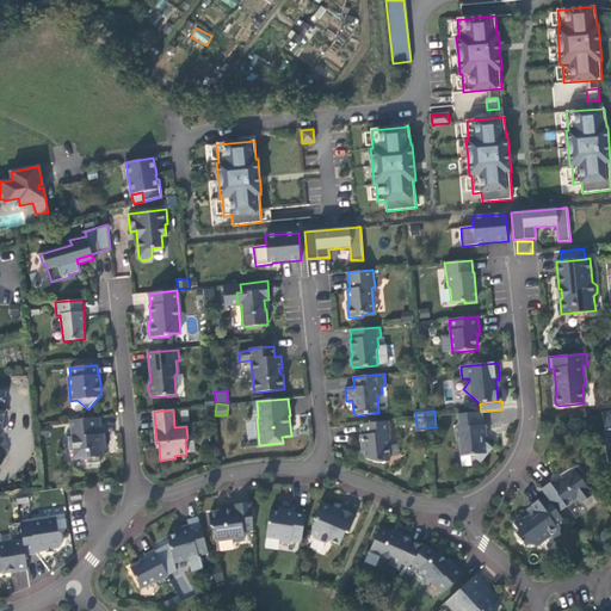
[(486,437),(485,425),(483,425),(482,412),(458,414),(460,424),(457,424),(455,426),(456,442),(460,442),(461,457),(471,456),(480,463),(493,449),(485,442),(482,443),(481,437),(486,437)]
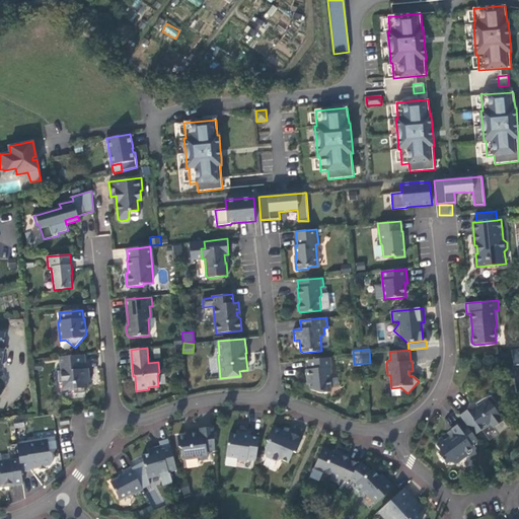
[(89,378),(89,369),(86,369),(85,355),(60,357),(61,371),(58,371),(59,383),(62,383),(63,390),(74,389),(74,394),(85,393),(85,388),(88,388),(87,378),(89,378)]
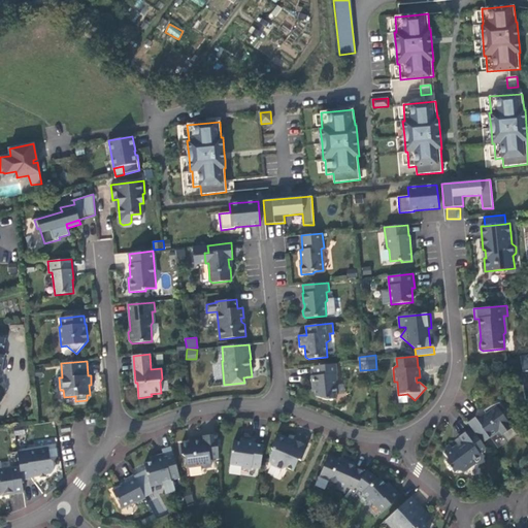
[(316,396),(326,400),(336,399),(335,384),(335,382),(337,382),(337,374),(336,364),(314,366),(315,375),(311,376),(312,386),(315,386),(316,396)]
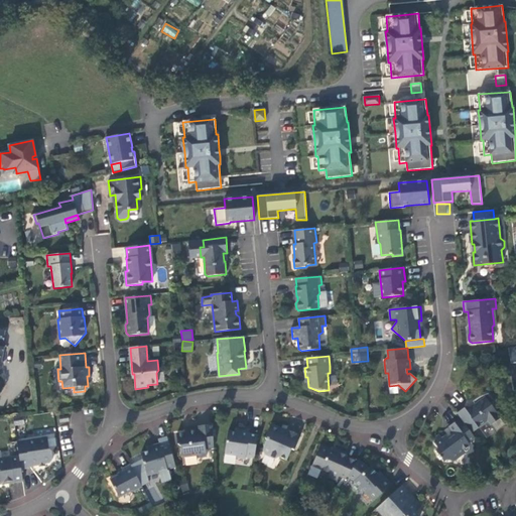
[(461,418),(469,429),(476,424),(478,428),(488,421),(491,425),(500,417),(490,404),(494,401),(488,393),(487,394),(486,394),(485,394),(484,395),(482,395),(481,396),(480,397),(479,397),(478,398),(476,399),(478,402),(466,410),(465,408),(457,414),(461,418)]
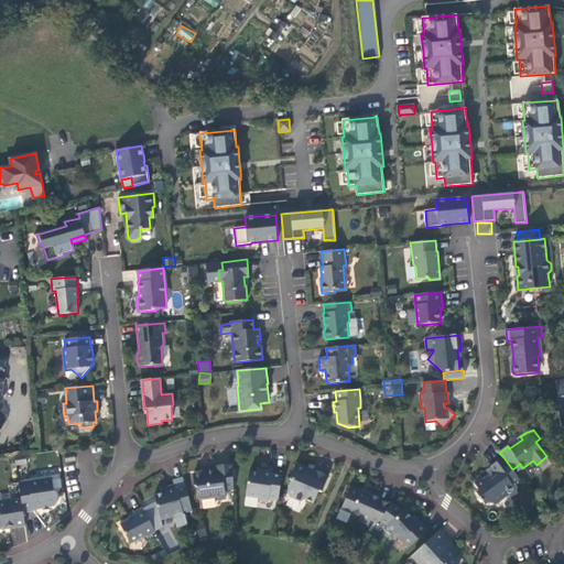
[(17,465),(28,463),(25,455),(15,456),(17,465)]
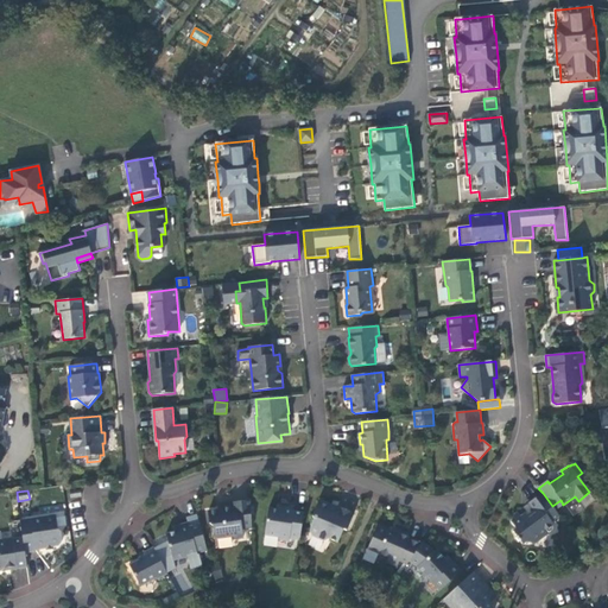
[(549,517),(556,511),(552,506),(543,493),(529,504),(536,513),(530,518),(526,513),(521,517),(518,513),(514,515),(512,521),(517,529),(513,531),(518,536),(515,538),(519,542),(520,540),(523,544),(525,542),(534,543),(549,533),(546,530),(553,524),(552,521),(549,517)]
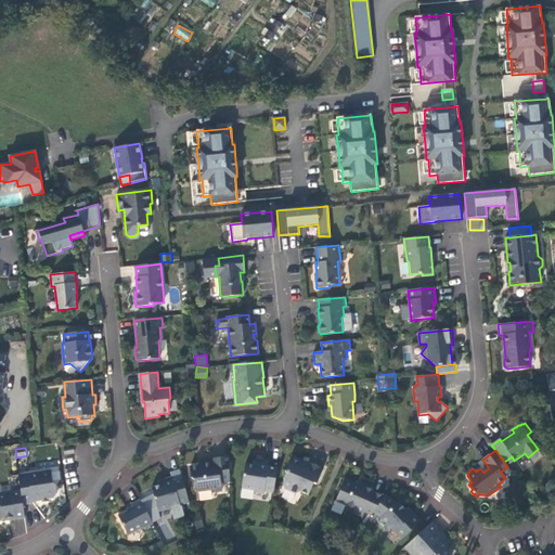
[(230,481),(228,456),(213,459),(213,461),(198,463),(199,465),(190,467),(192,477),(194,480),(195,489),(198,491),(211,490),(214,492),(222,490),(221,482),(230,481)]
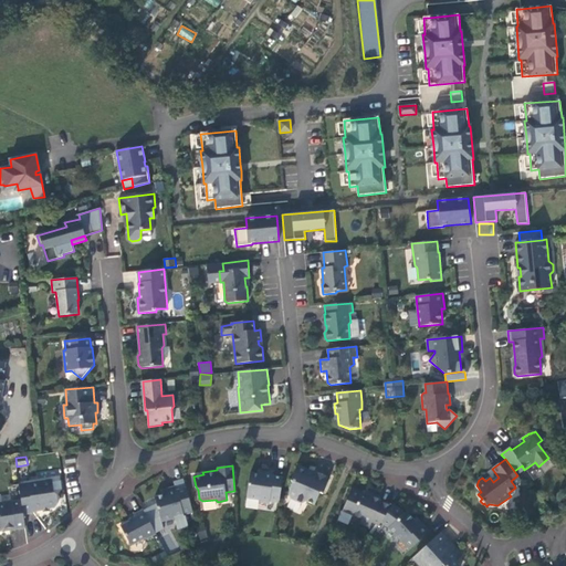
[(323,493),(329,478),(315,471),(314,473),(307,471),(308,470),(297,465),(291,480),(292,483),(290,489),(289,494),(290,498),(302,503),(306,501),(315,504),(320,492),(323,493)]
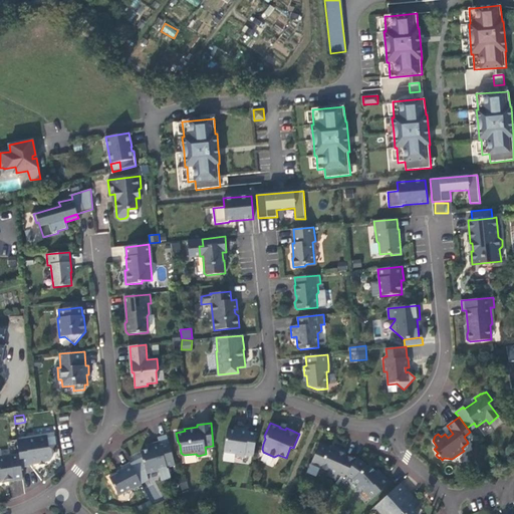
[(253,456),(257,434),(248,432),(249,428),(235,426),(234,430),(228,430),(224,452),(236,454),(236,456),(244,457),(245,455),(253,456)]
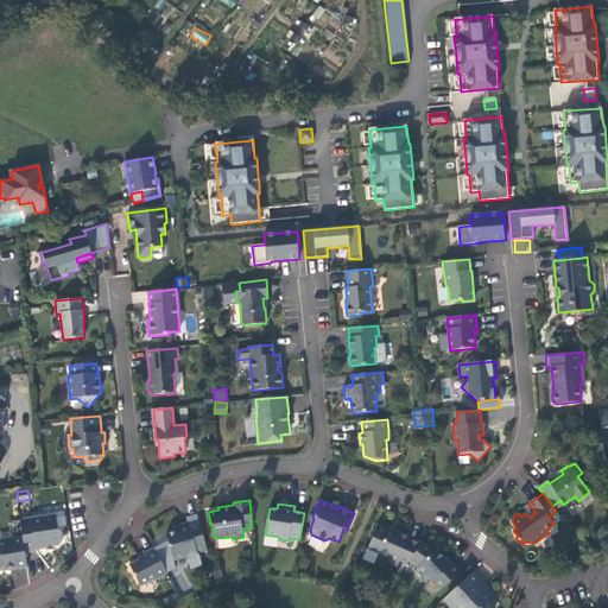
[(559,515),(556,511),(549,517),(552,521),(559,515)]
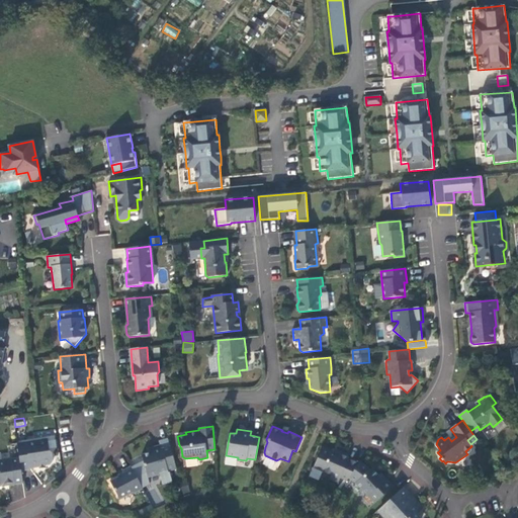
[(19,457),(21,470),(30,469),(30,467),(40,466),(40,465),(51,464),(54,460),(52,452),(50,451),(48,438),(17,443),(19,457)]
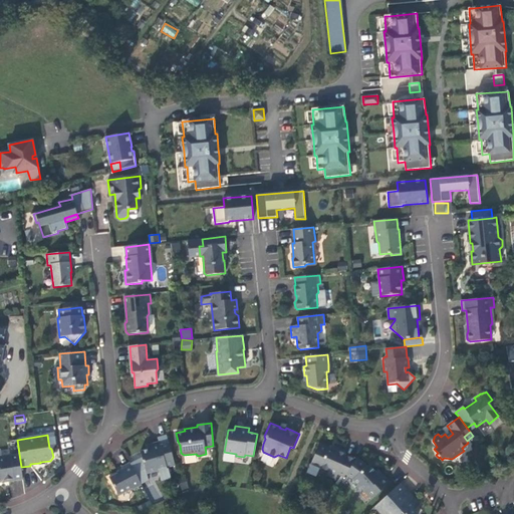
[(131,465),(141,484),(149,480),(147,473),(159,470),(159,472),(168,470),(167,467),(176,465),(167,436),(158,438),(159,442),(146,446),(147,450),(141,451),(143,458),(131,465)]
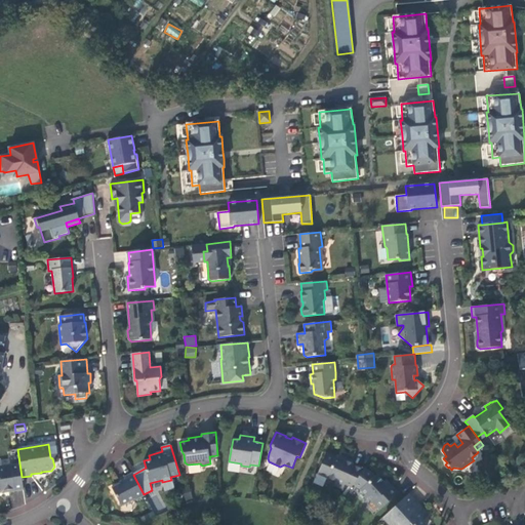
[(336,481),(345,485),(351,487),(354,484),(364,470),(353,466),(354,465),(352,461),(349,459),(345,460),(340,459),(339,462),(334,460),(336,457),(327,453),(318,473),(336,481)]
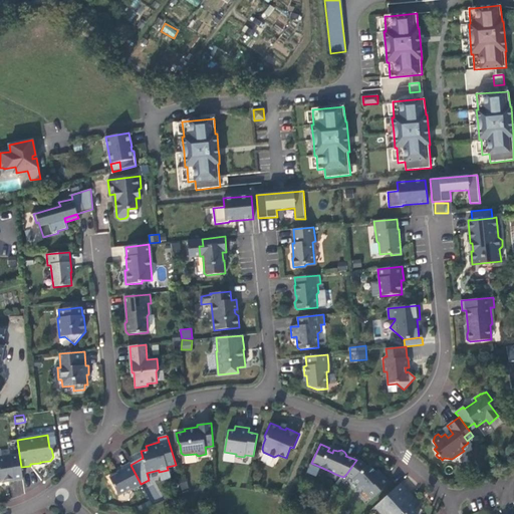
[(23,479),(21,467),(19,454),(0,456),(0,482),(2,482),(3,480),(6,480),(8,481),(14,480),(14,481),(23,479)]
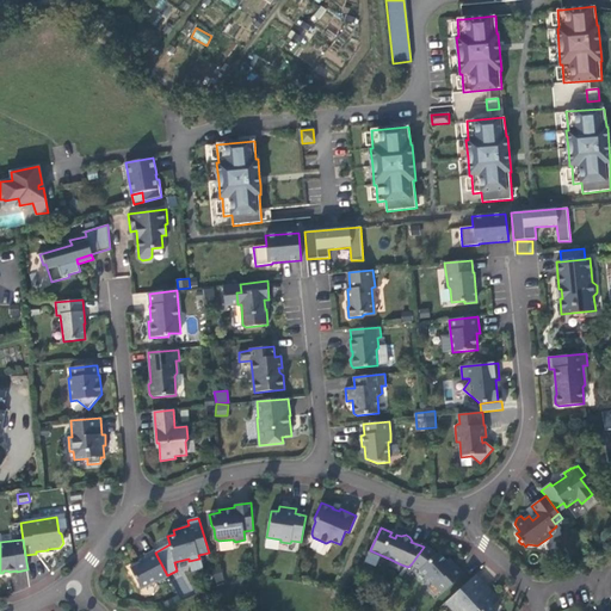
[(424,547),(412,563),(420,569),(442,593),(463,574),(452,562),(450,565),(438,553),(437,554),(425,545),(424,547)]
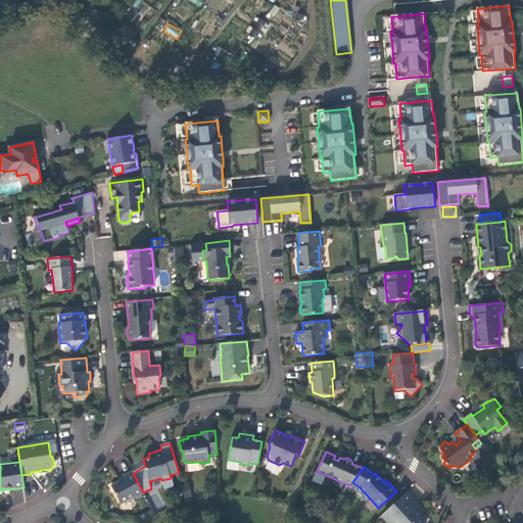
[(143,492),(133,473),(132,471),(124,475),(125,478),(111,485),(121,505),(134,497),(135,498),(144,493),(143,492)]
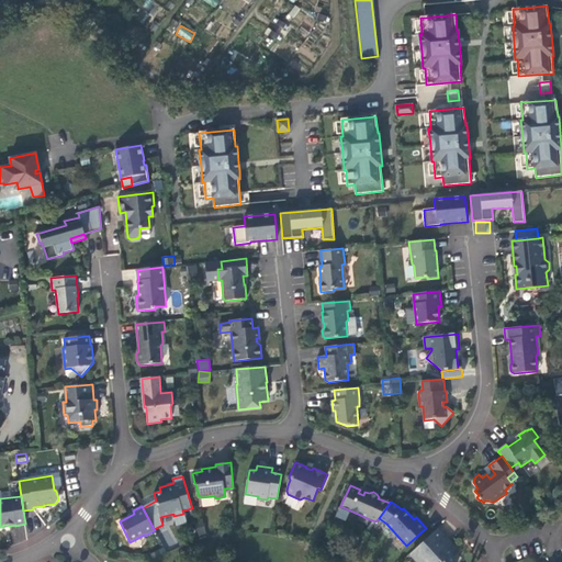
[(458,561),(451,554),(456,550),(437,529),(412,553),(419,561),(426,561),(427,561),(426,561),(458,561)]
